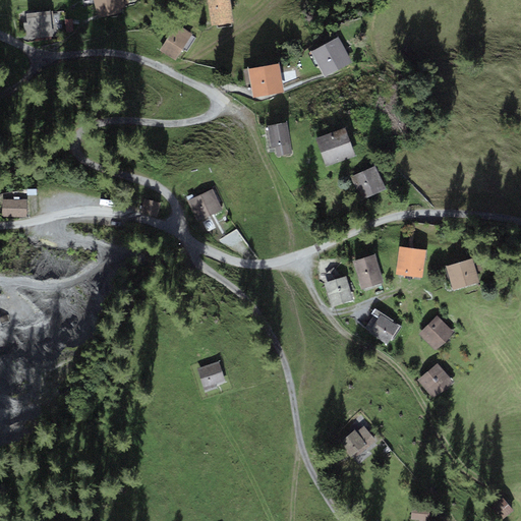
[(125,6),(123,0),(93,0),(98,18),(122,11),(121,7),(125,6)]
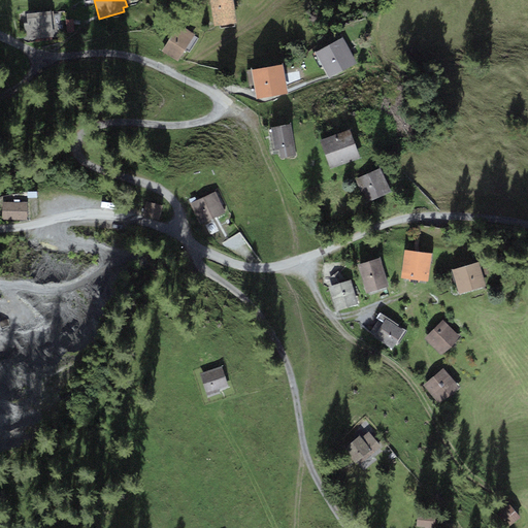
[(233,0),(209,0),(213,25),(220,25),(221,27),(234,25),(233,23),(237,22),(233,0)]
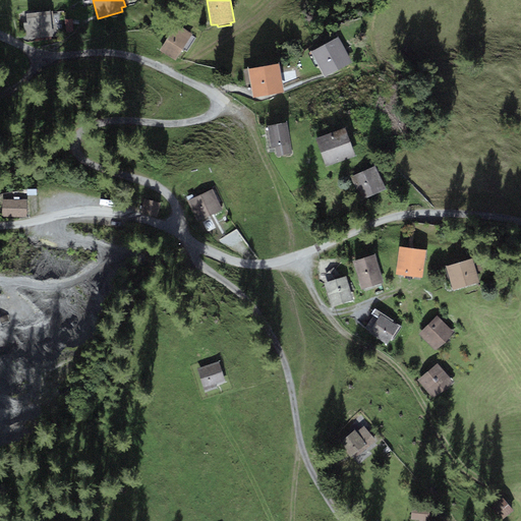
[(26,22),(23,22),(25,39),(54,36),(52,10),(25,13),(26,22)]
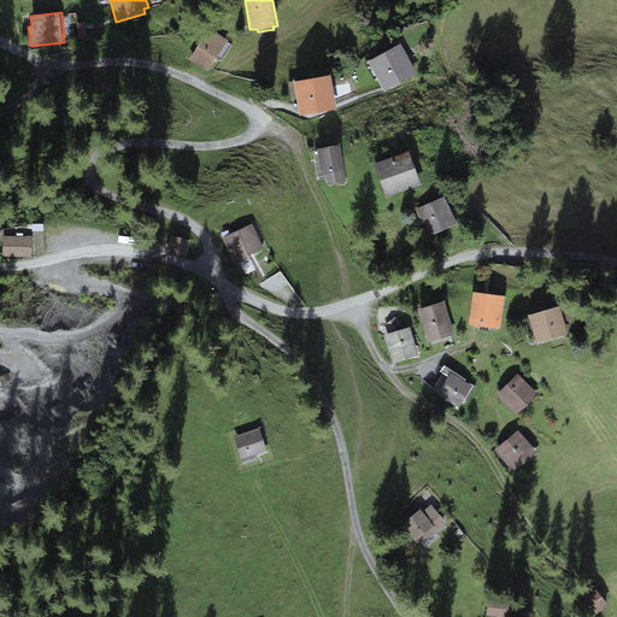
[(227,40),(207,28),(189,59),(209,70),(227,40)]
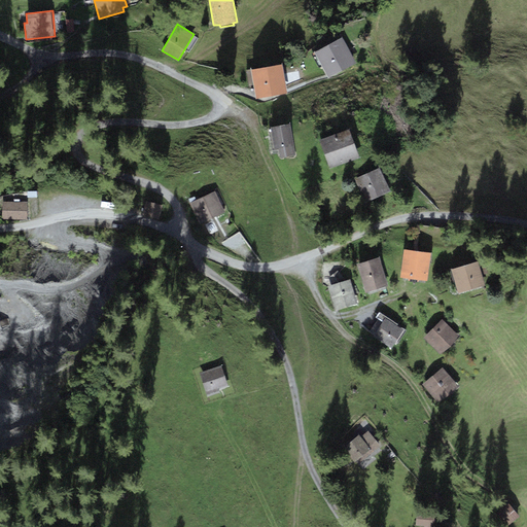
[(342,37),(314,53),(328,78),(356,62),(342,37)]
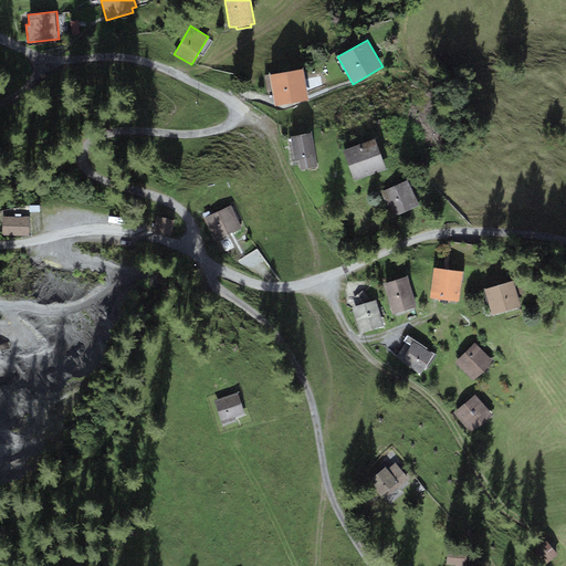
[(303,69),(264,75),(268,93),(272,92),(274,105),(308,100),(303,69)]
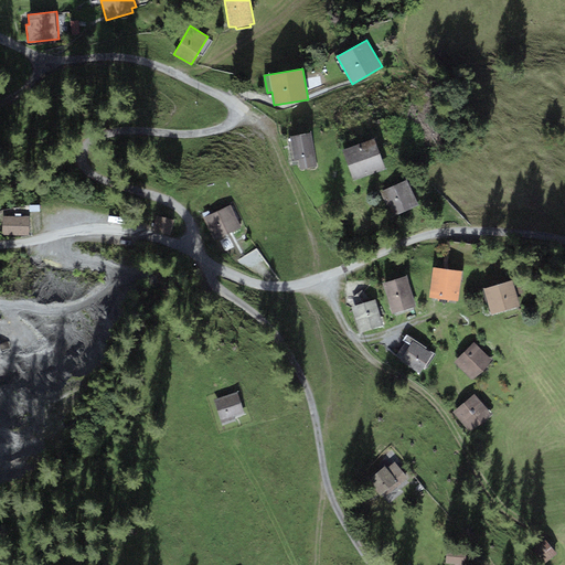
[(317,166),(311,132),(289,137),(294,160),(299,159),(300,169),(317,166)]
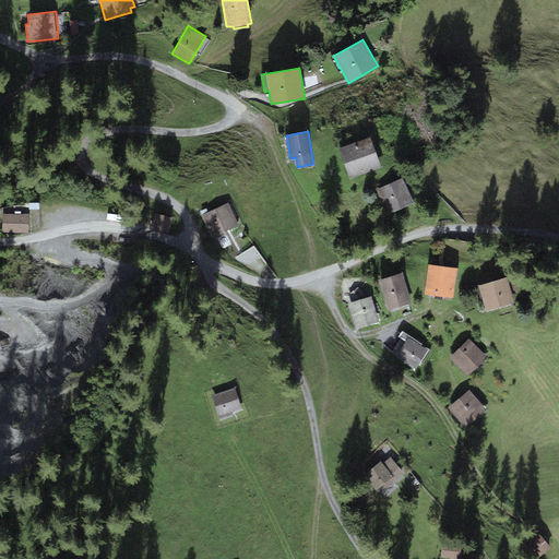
[(370,135),(339,147),(351,178),(381,167),(370,135)]
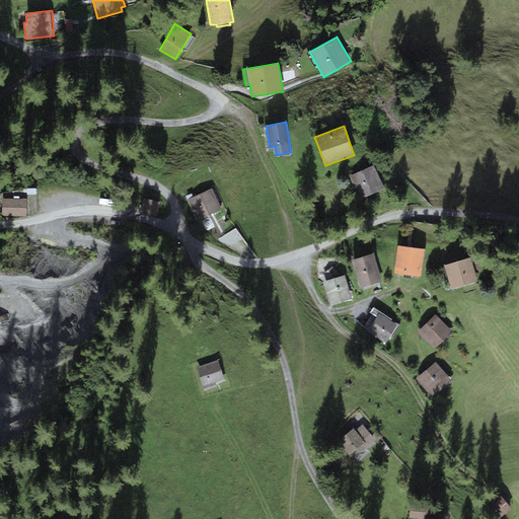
[(373,165),(349,175),(359,199),(383,188),(373,165)]
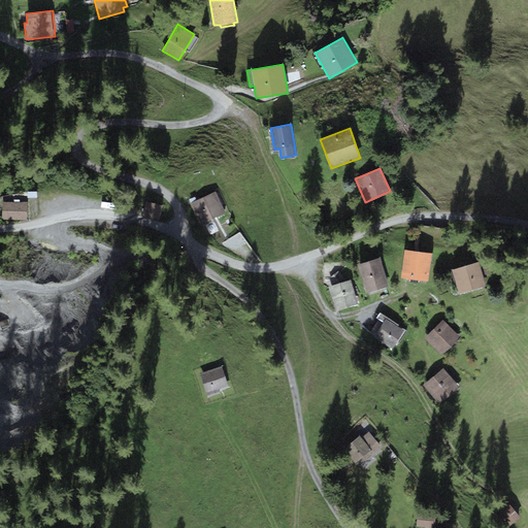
[(200,224),(225,212),(215,192),(190,203),(200,224)]
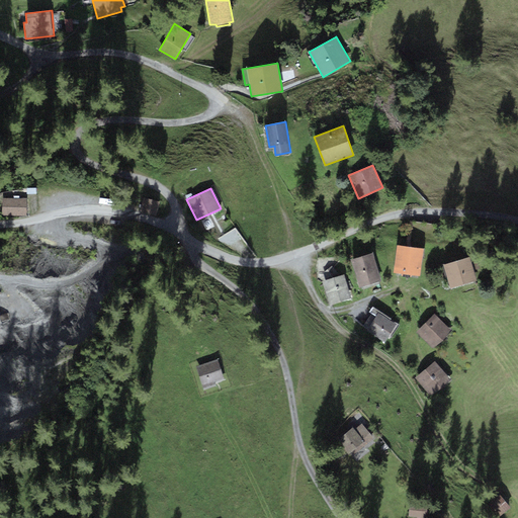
[(27,198),(2,198),(2,216),(27,216),(27,198)]
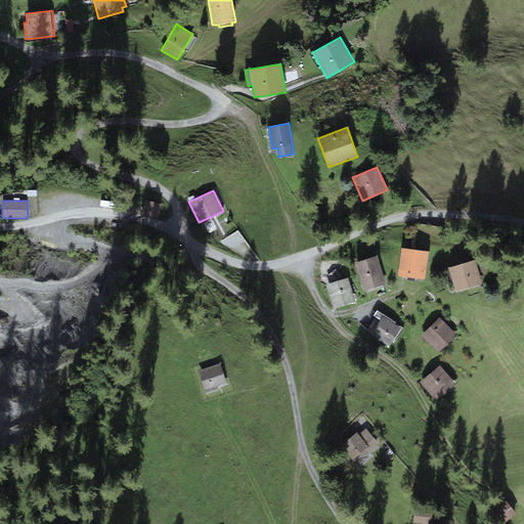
[(428,251),(401,248),(398,275),(425,278),(428,251)]
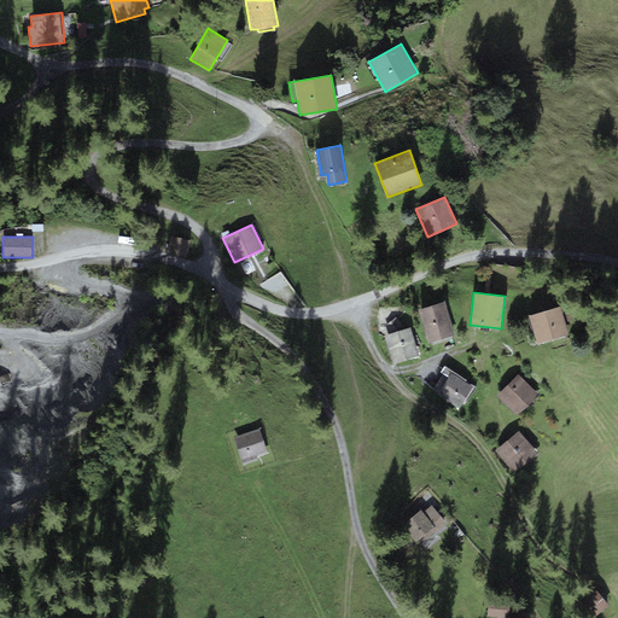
[(444,302),(418,310),(429,343),(455,334),(444,302)]
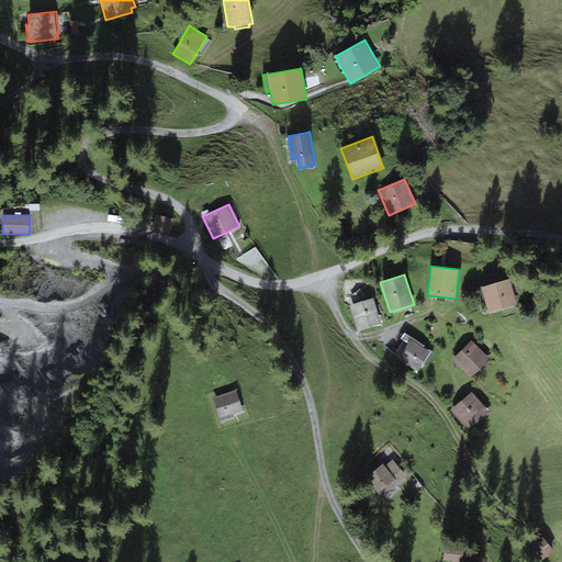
[(509,278),(481,287),(489,313),(517,304),(509,278)]
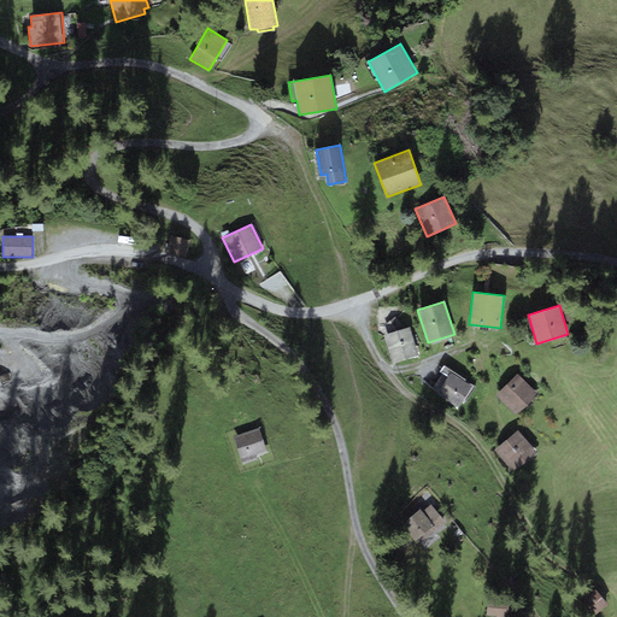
[(410,327),(385,335),(393,363),(418,354),(410,327)]
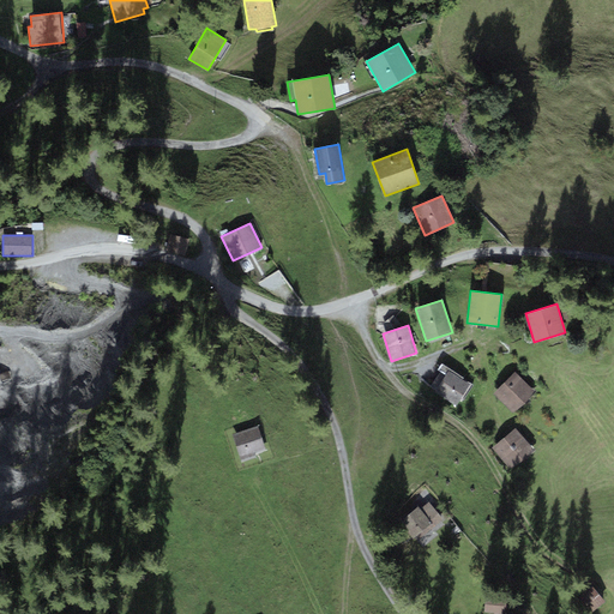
[(470,384),(441,363),(437,369),(445,375),(434,392),(455,405),(470,384)]
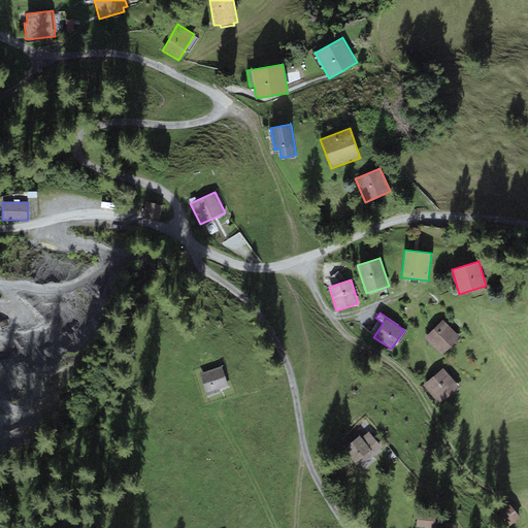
[(459,336),(442,320),(424,337),(440,355),(459,336)]
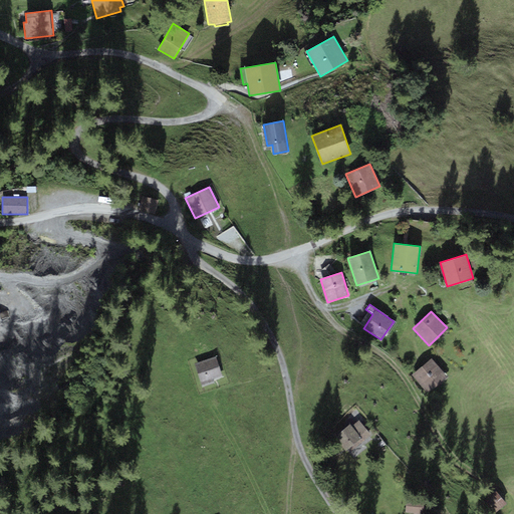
[(222,376),(215,356),(194,363),(202,387),(214,382),(213,379),(222,376)]
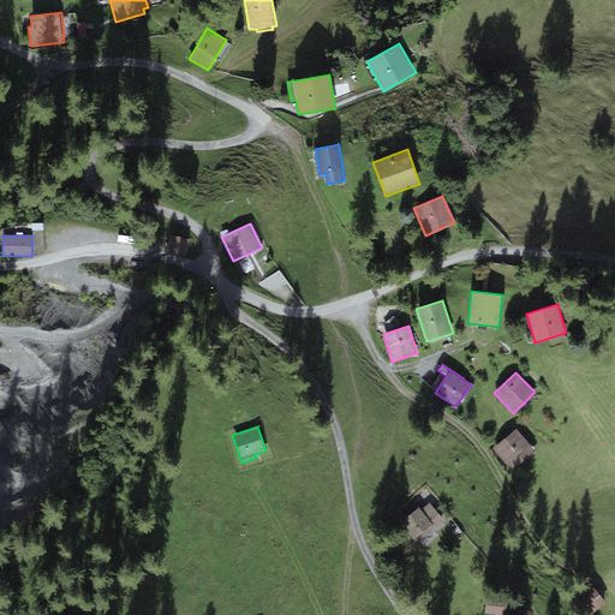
[(535,451),(517,429),(493,448),(511,471),(535,451)]
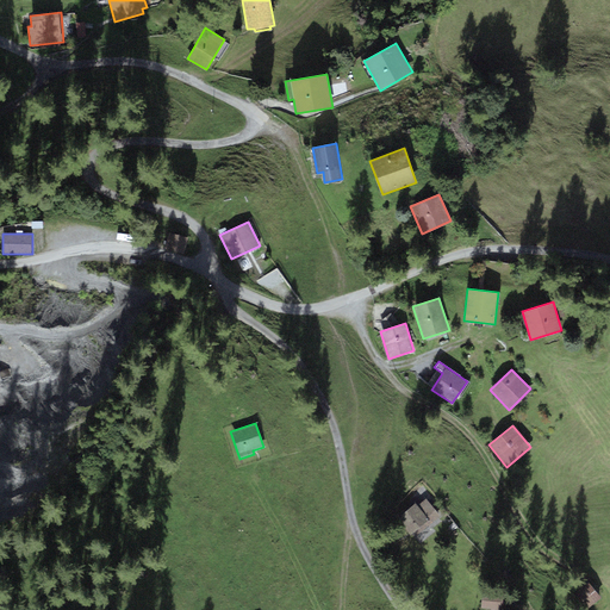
[(440,516),(425,499),(417,506),(415,504),(398,518),(411,534),(415,533),(417,535),(440,516)]
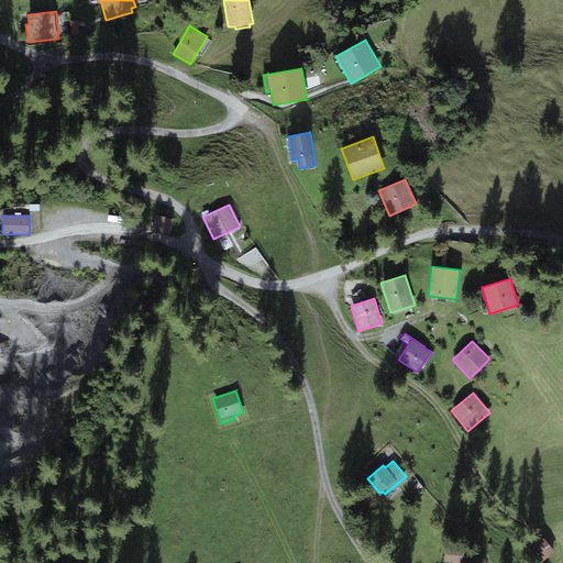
[(555,552),(542,538),(532,548),(545,561),(555,552)]
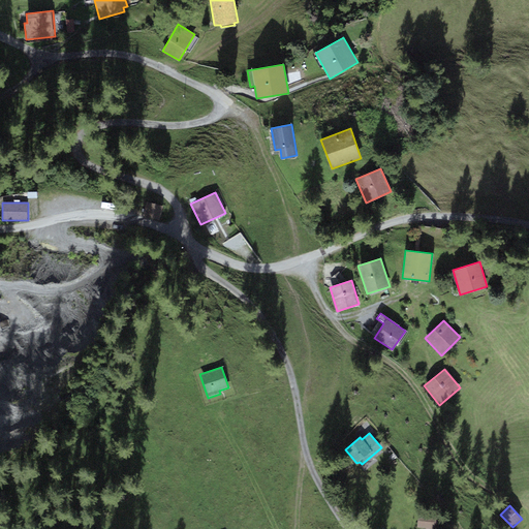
[(435,528),(436,516),(418,515),(417,528),(426,528),(435,528)]
